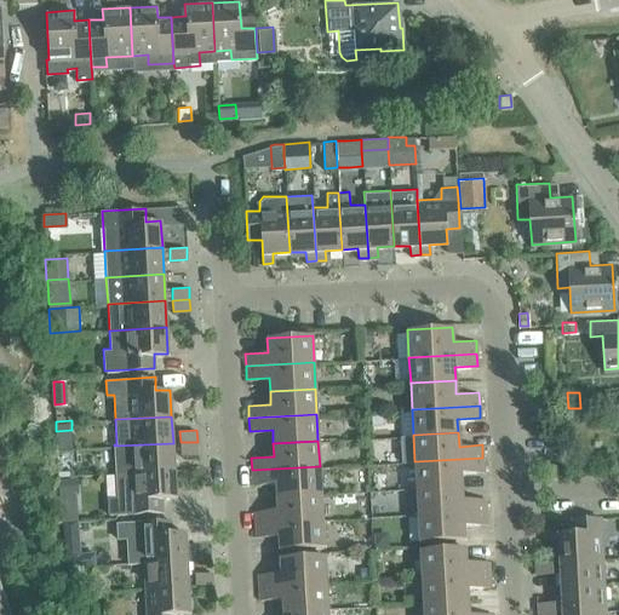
[(198,442),(181,442),(181,454),(198,453),(198,442)]
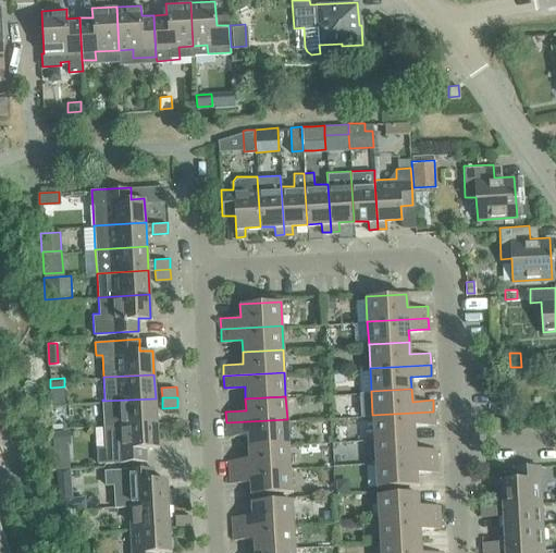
[(102,401),(103,425),(157,422),(156,398),(102,401)]
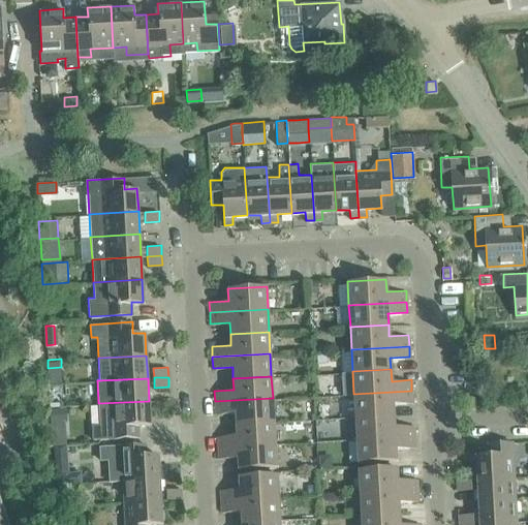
[(353,394),(354,415),(394,413),(393,402),(412,401),(411,391),(353,394)]
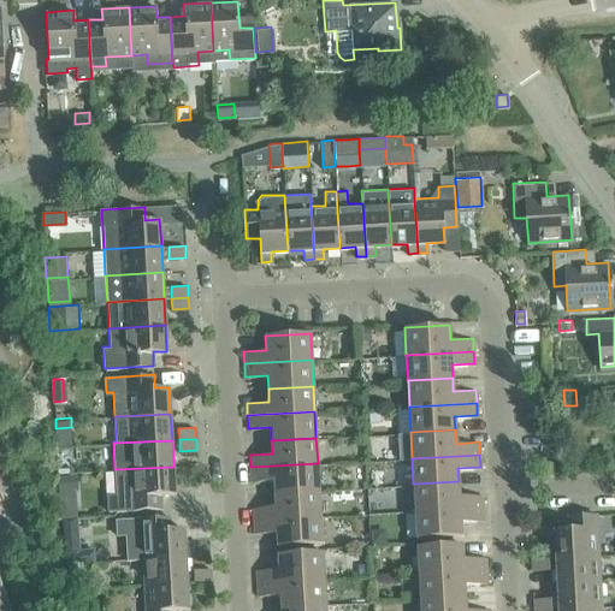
[(273,479),(275,492),(319,490),(318,463),(250,467),(250,480),(273,479)]
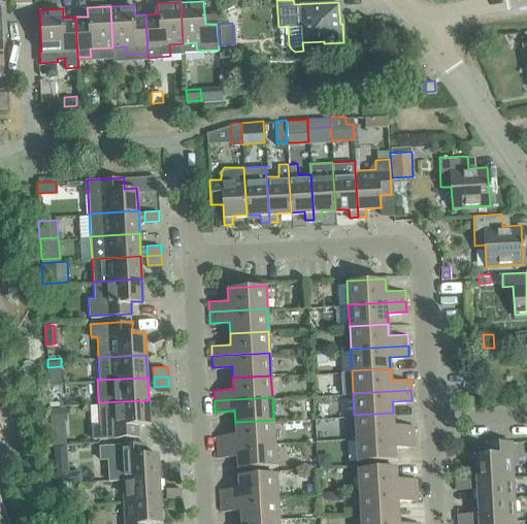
[(149,400),(98,402),(99,422),(91,423),(92,437),(138,434),(137,423),(150,422),(149,400)]
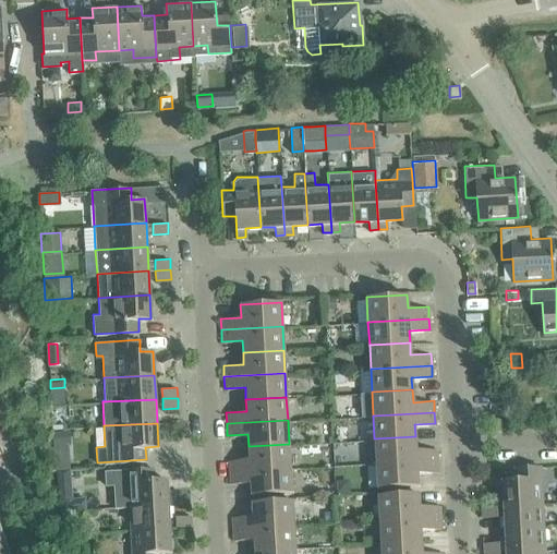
[(55,469),(70,468),(72,468),(70,428),(63,428),(52,429),(55,469)]
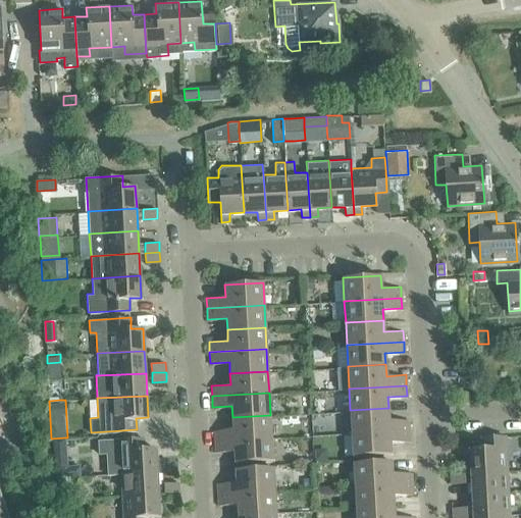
[(350,410),(352,432),(409,429),(408,419),(388,420),(388,408),(350,410)]
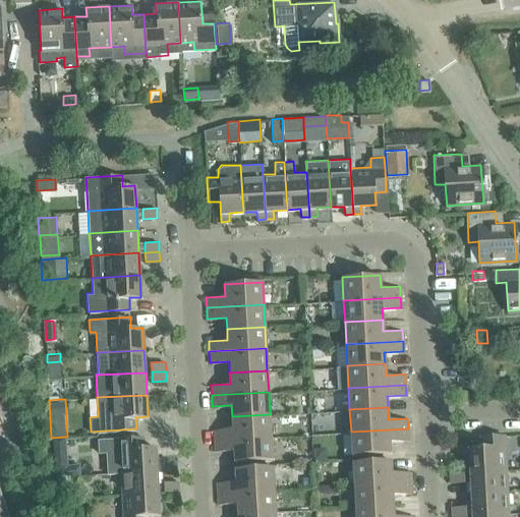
[(214,428),(214,440),(271,436),(270,414),(232,416),(232,427),(214,428)]
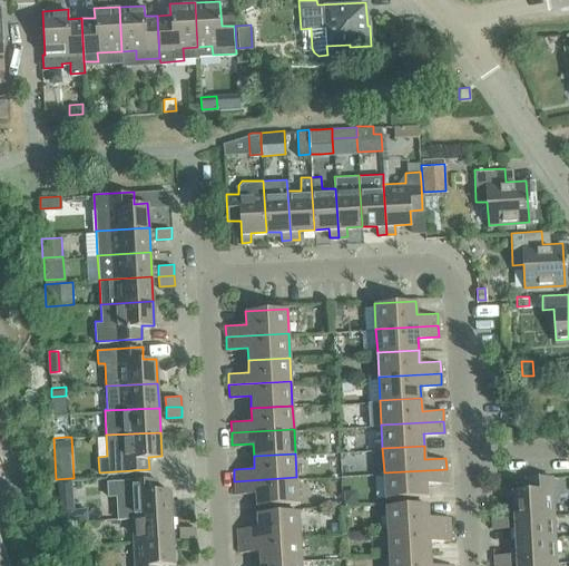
[(447,469),(384,472),(385,497),(427,495),(425,481),(447,480),(447,469)]
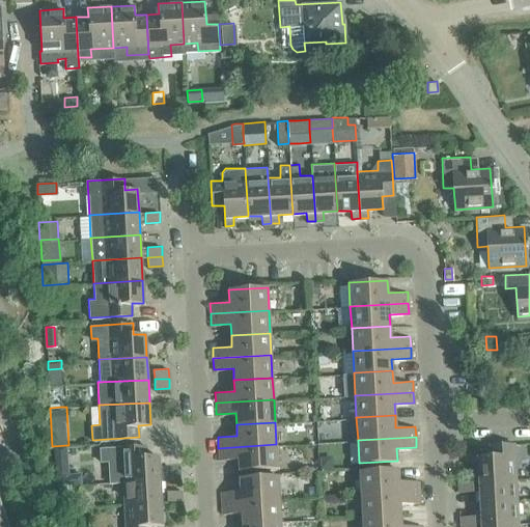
[(477,456),(478,479),(515,477),(513,443),(489,444),(490,455),(477,456)]
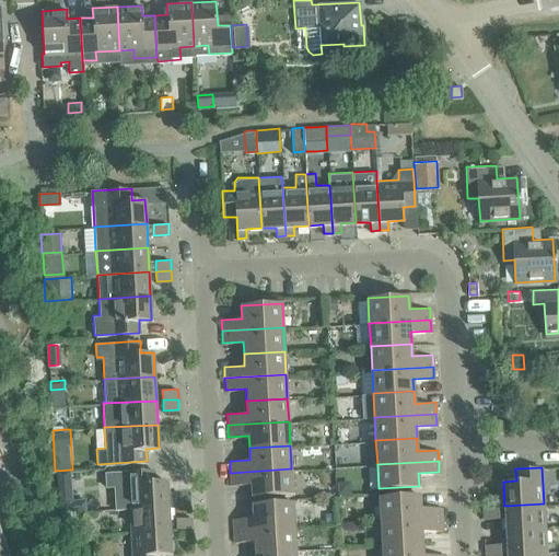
[(291,468),(230,473),(231,484),(252,483),(252,496),(292,494),(291,468)]
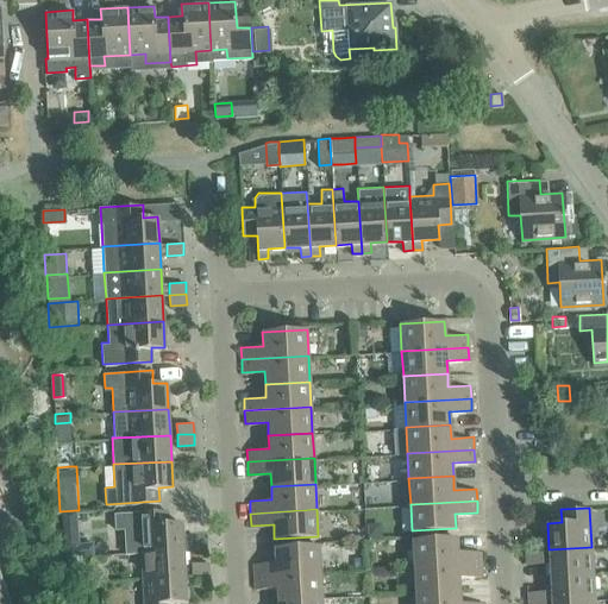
[(94,554),(93,540),(79,541),(76,510),(60,511),(63,546),(71,557),(94,554)]
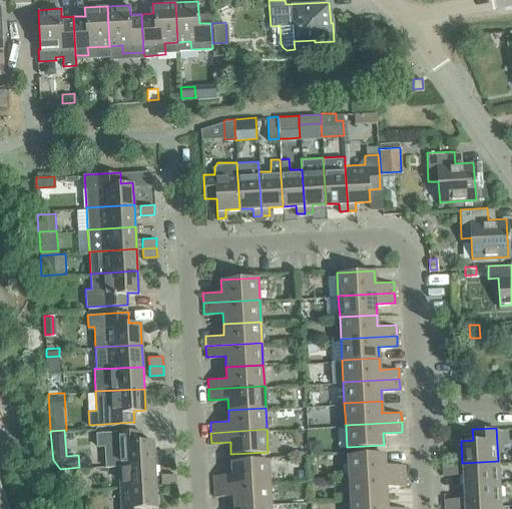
[(105,465),(118,464),(154,462),(153,440),(141,441),(140,430),(95,432),(96,445),(104,444),(105,465)]
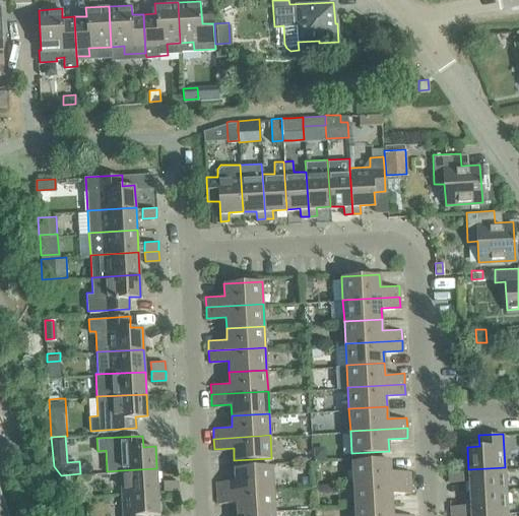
[(320,444),(313,444),(313,456),(325,456),(325,449),(320,444)]
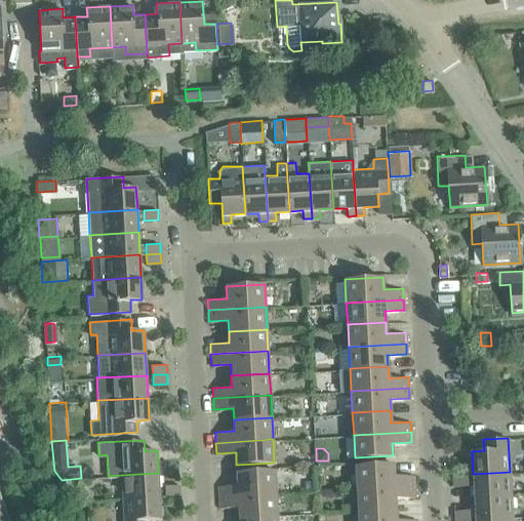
[(355,466),(357,488),(414,485),(413,475),(394,476),(394,464),(355,466)]
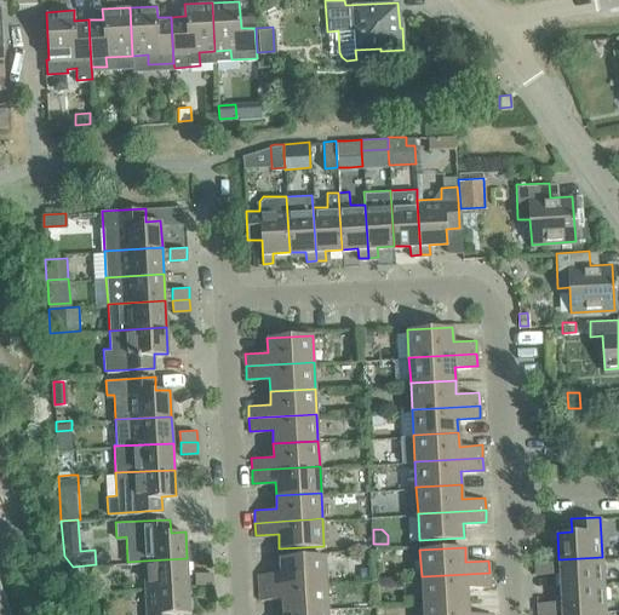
[(258,573),(258,586),(326,581),(325,555),(280,557),(280,572),(258,573)]
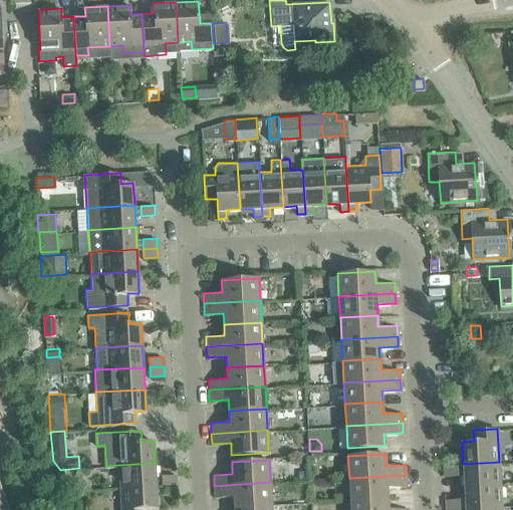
[(463,464),(464,486),(500,484),(499,462),(463,464)]
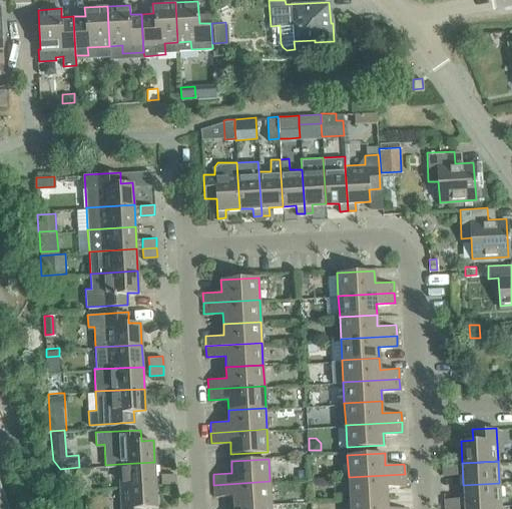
[(118,464),(119,486),(155,484),(154,462),(118,464)]
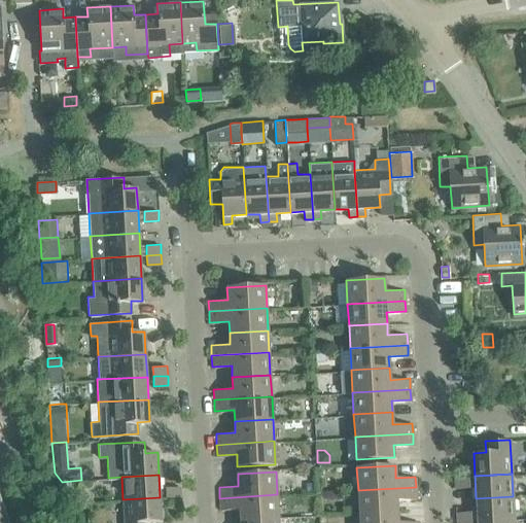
[(454,477),(454,488),(469,487),(468,477),(454,477)]
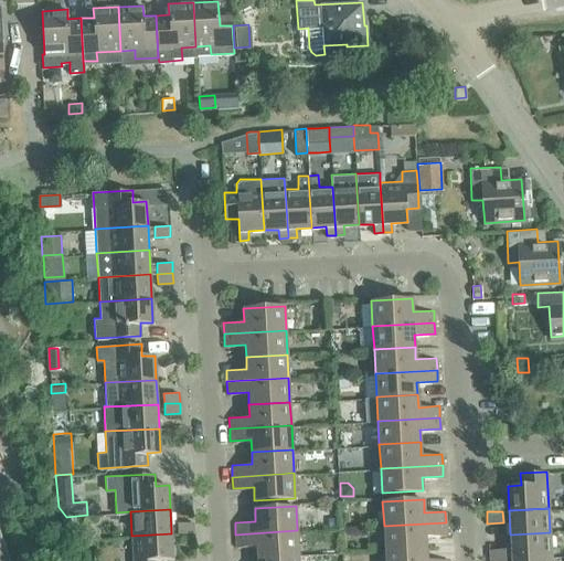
[(337,516),(327,517),(328,526),(337,525),(337,516)]
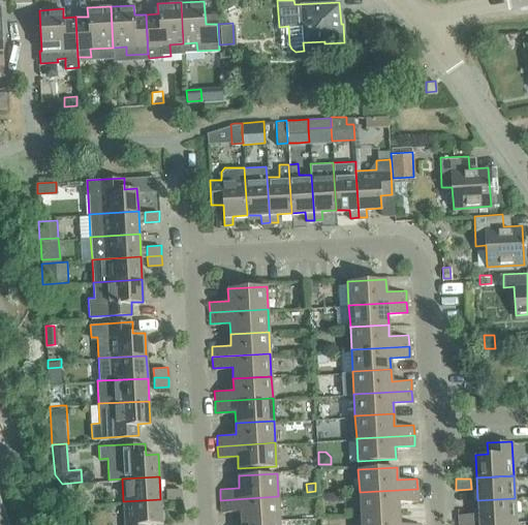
[(0,524),(14,524),(1,488),(0,488),(0,524)]
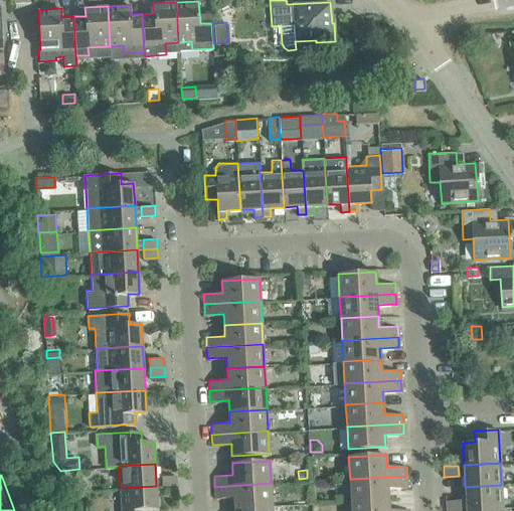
[(176,485),(176,475),(162,476),(162,485),(176,485)]
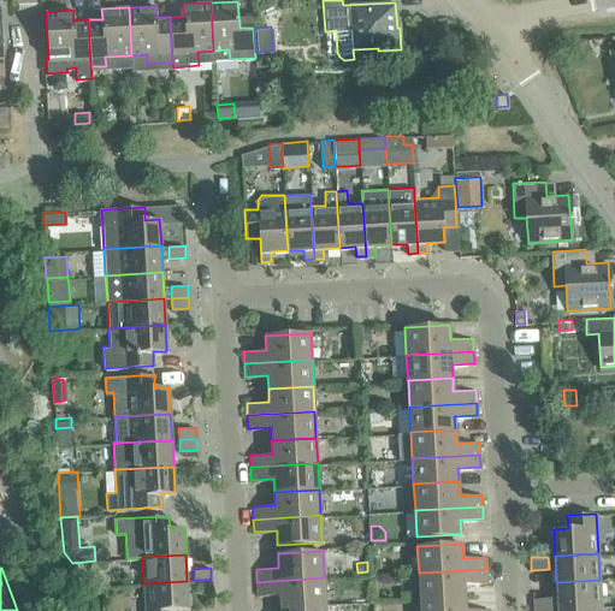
[(419,573),(420,599),(465,597),(463,582),(486,581),(486,569),(419,573)]
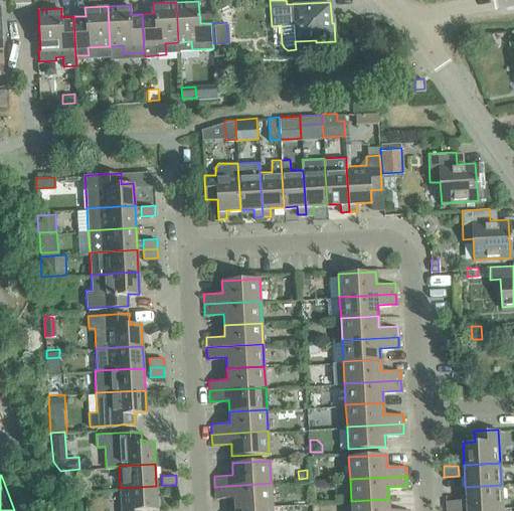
[(234,496),(234,507),(272,505),(271,483),(214,487),(215,497),(234,496)]
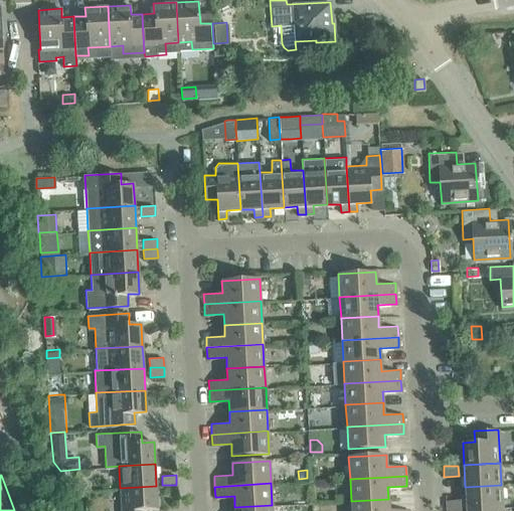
[(465,487),(466,508),(502,506),(501,485),(465,487)]
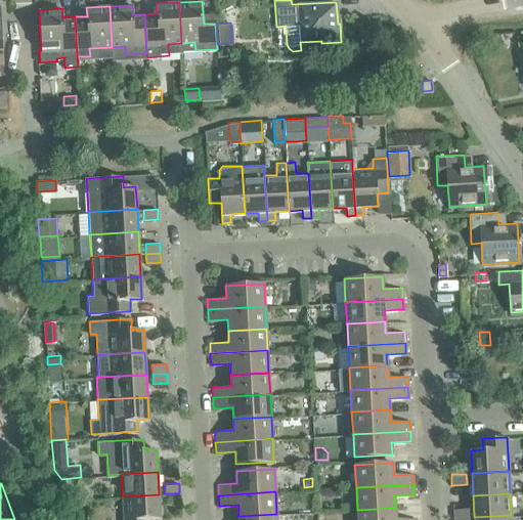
[(159,494),(122,496),(123,519),(147,519),(147,518),(160,518),(159,494)]
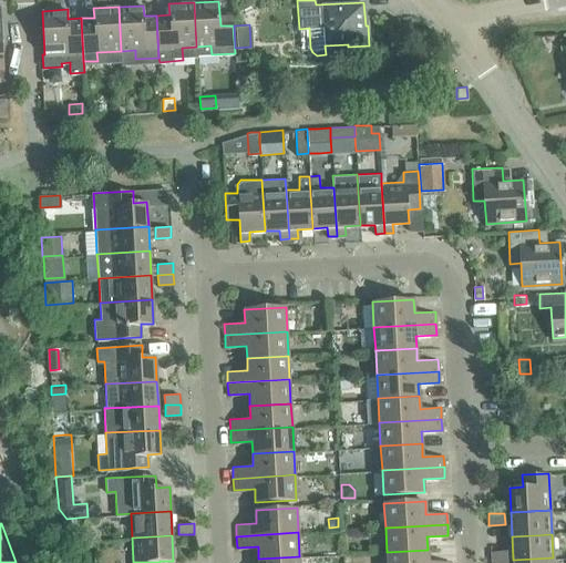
[(387,552),(387,562),(449,562),(449,561),(429,562),(428,550),(387,552)]
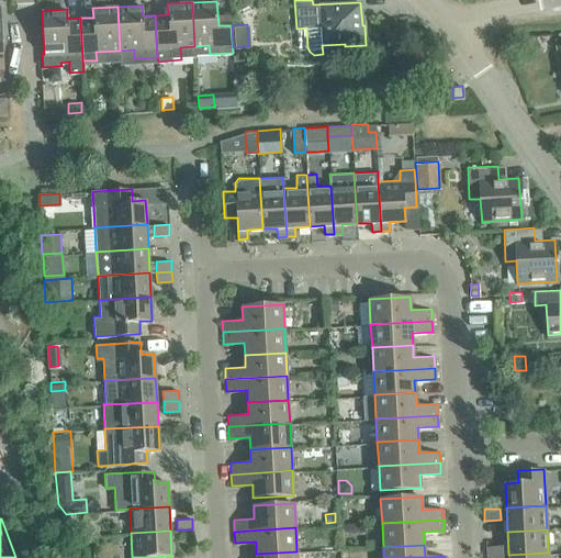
[(486,546),(486,556),(502,556),(502,545),(486,546)]
